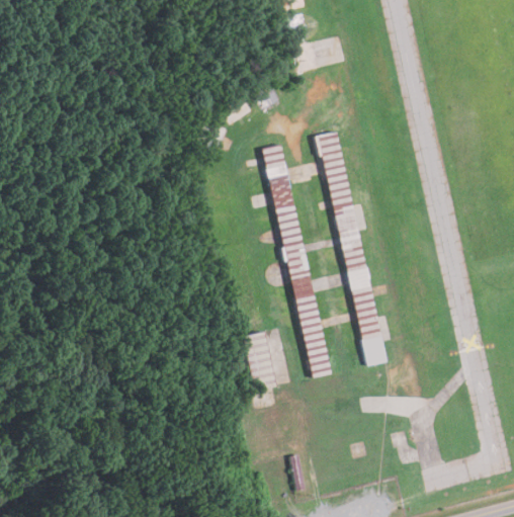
[(309,6),(307,0),(286,0),(289,11),(309,6)]
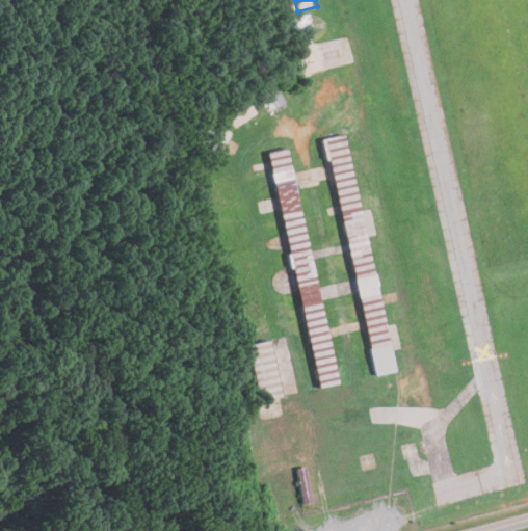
[(305,42),(320,38),(315,16),(299,19),(305,42)]
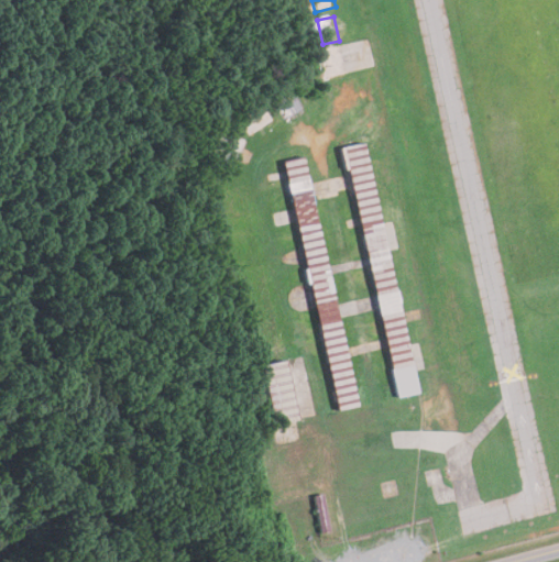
[(324,51),(329,78),(350,74),(344,46),(324,51)]
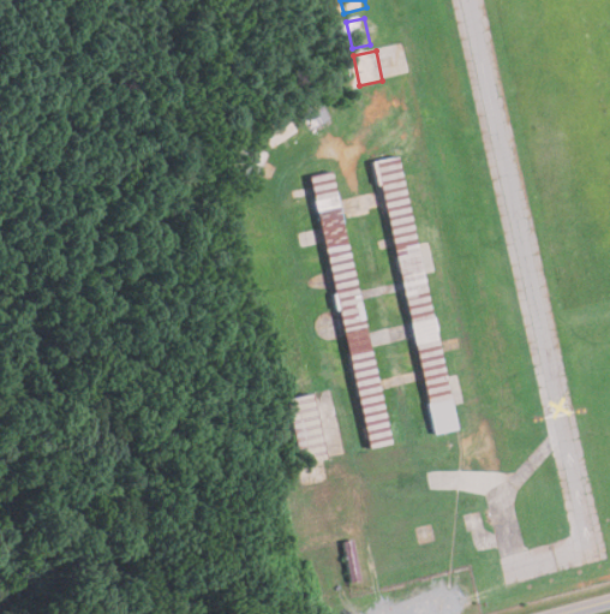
[(306,112),(315,130),(334,120),(327,103),(306,112)]
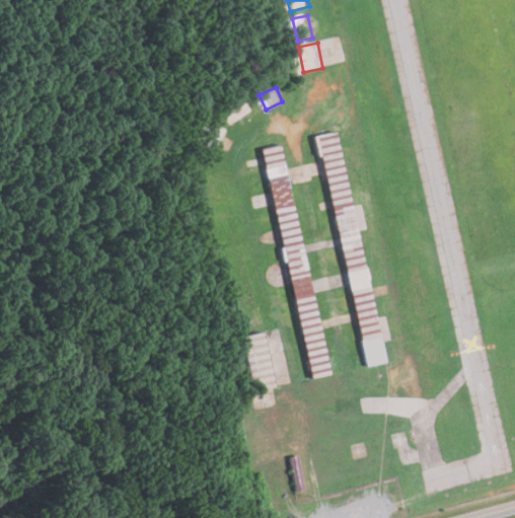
[(230,104),(235,113),(229,117),(233,124),(254,112),(250,104),(243,107),(239,99),(230,104)]
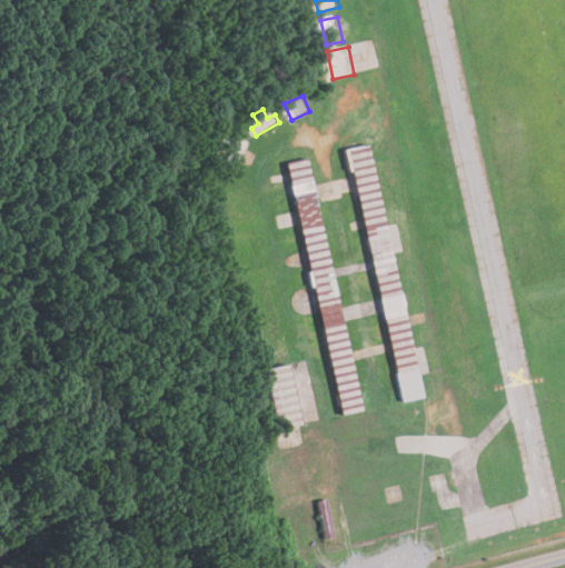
[(231,156),(228,165),(241,170),(251,141),(240,138),(238,143),(229,140),(224,153),(231,156)]
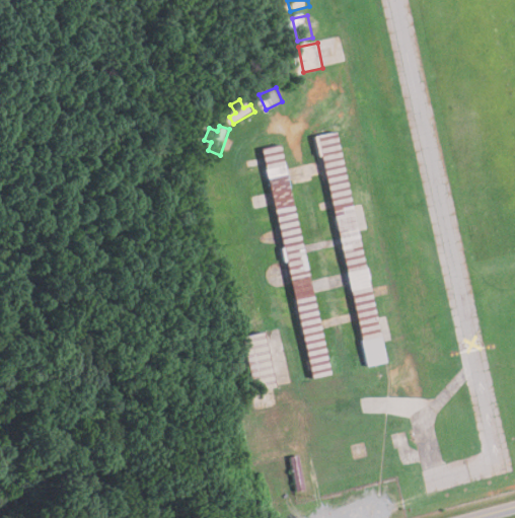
[(385,363),(361,230),(369,229),(367,217),(356,219),(340,132),(321,135),(365,367),(385,363)]
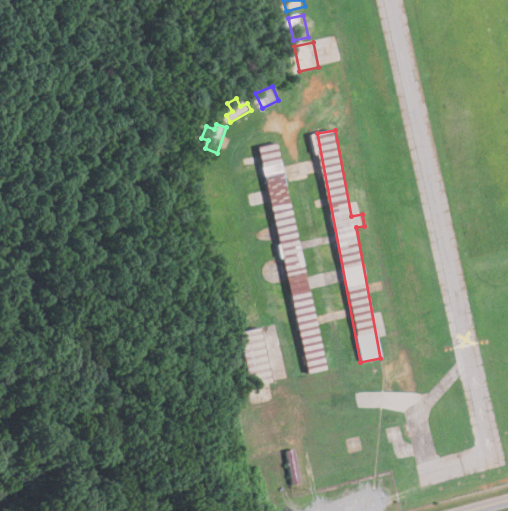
[(304,374),(323,370),(282,142),(263,146),(304,374)]
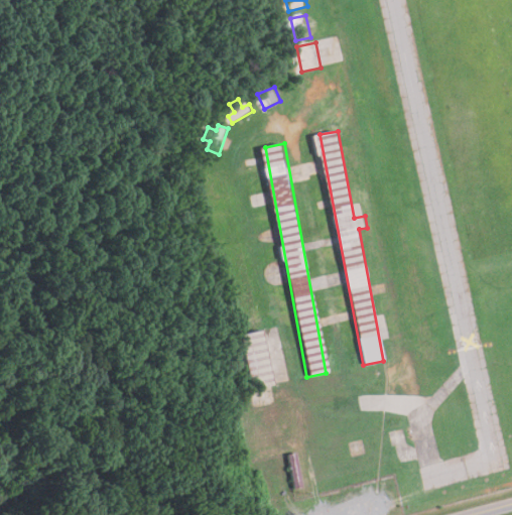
[(250,389),(273,386),(265,331),(243,334),(250,389)]
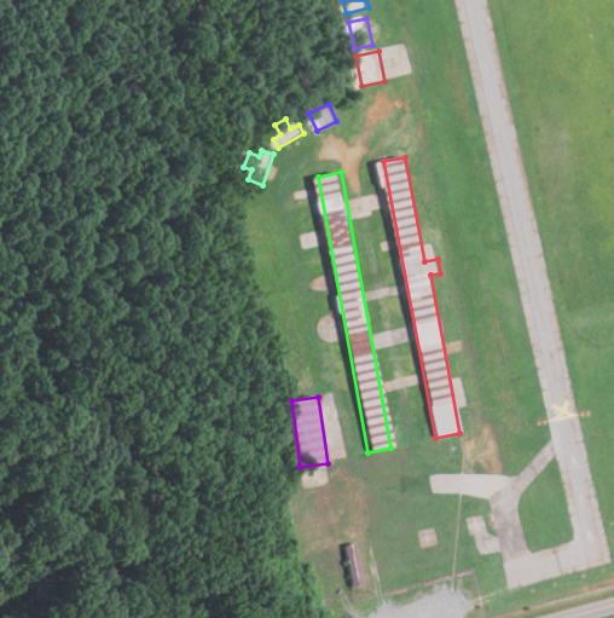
[(347,546),(355,587),(366,584),(358,543),(347,546)]
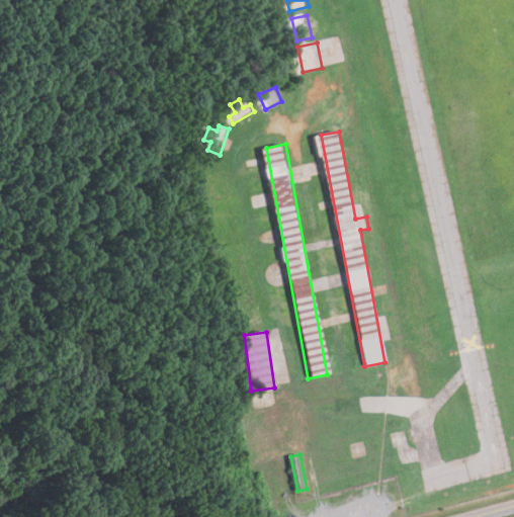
All buildings are outlined.
